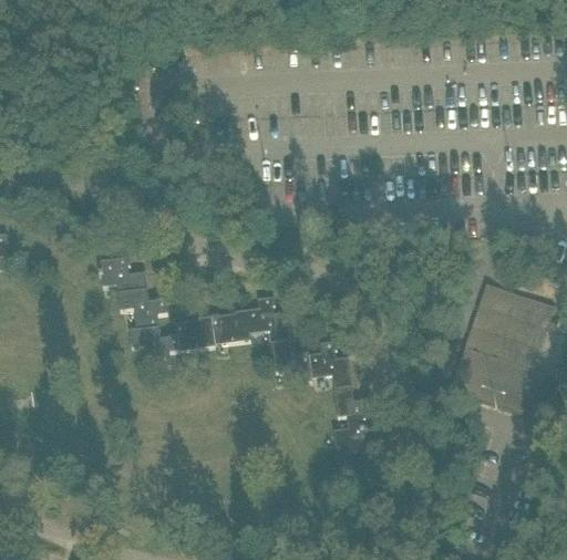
[(0,256),(9,255),(7,232),(0,232),(0,256)]
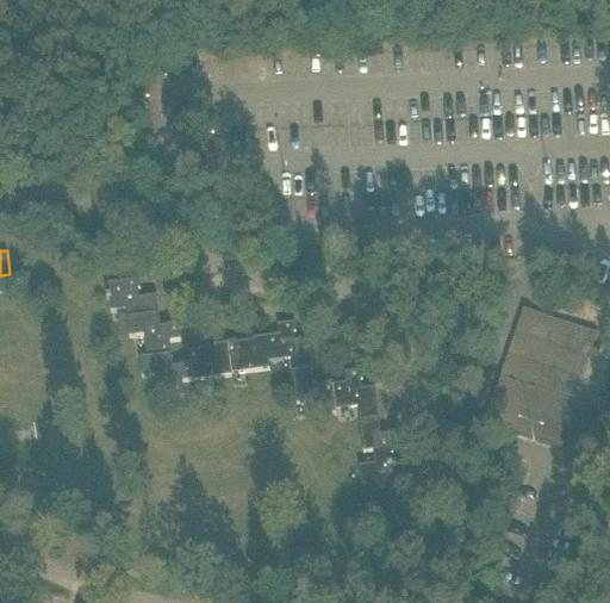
[(125,305),(126,314),(159,310),(156,292),(138,294),(137,285),(139,285),(138,275),(107,279),(110,303),(110,306),(125,305)]
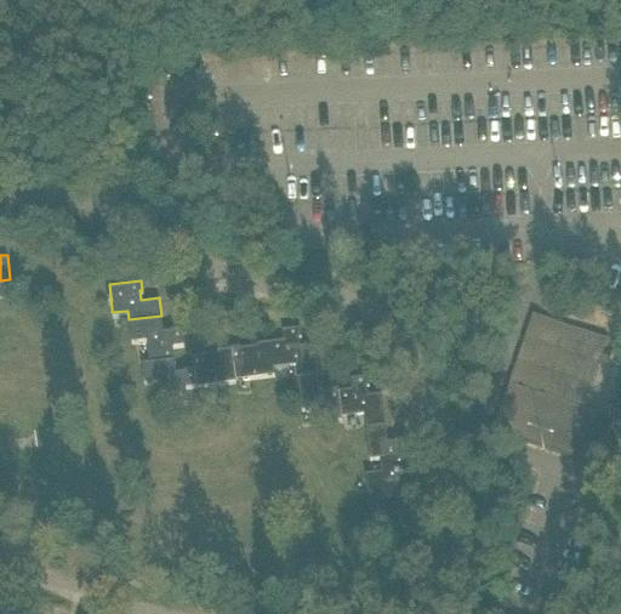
[(585,399),(607,335),(533,310),(510,379),(584,404),(585,399)]
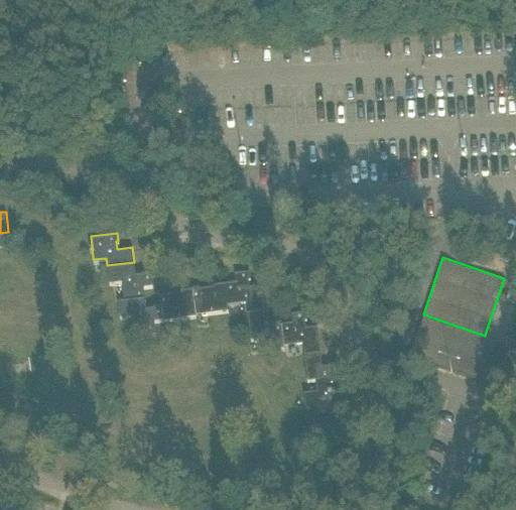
[(122,279),(124,298),(145,296),(143,285),(152,283),(150,269),(142,270),(142,272),(135,273),(134,262),(107,265),(109,281),(122,279)]
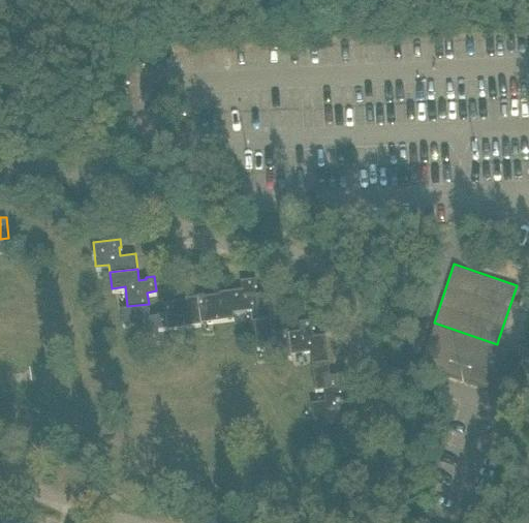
[(252,307),(253,318),(271,317),(267,290),(255,293),(254,284),(256,284),(255,276),(241,278),(242,286),(230,288),(232,309),(252,307)]
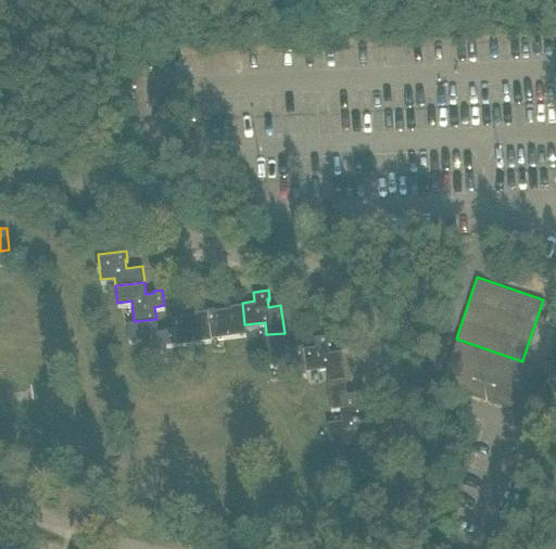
[(245,331),(244,324),(242,303),(229,304),(229,307),(215,308),(215,306),(205,307),(206,309),(207,309),(211,336),(245,331)]
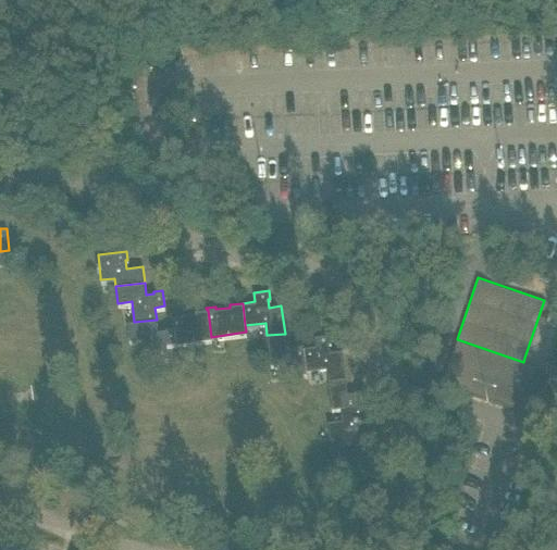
[(211,337),(208,310),(207,310),(195,311),(195,313),(171,316),(173,327),(175,344),(211,338),(211,337)]
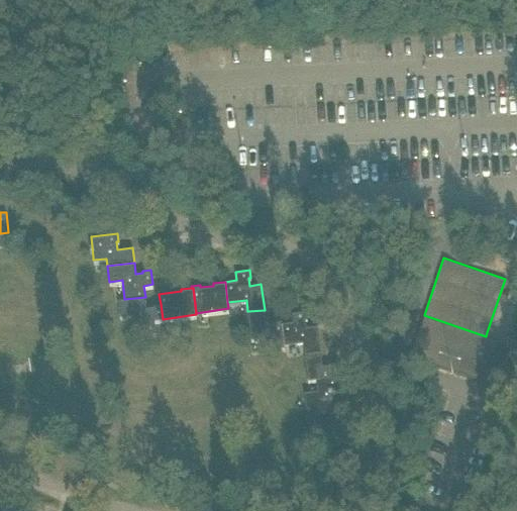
[(154,320),(163,319),(161,304),(153,305),(153,307),(146,308),(145,297),(124,299),(118,300),(120,316),(132,314),(135,334),(156,332),(154,320)]
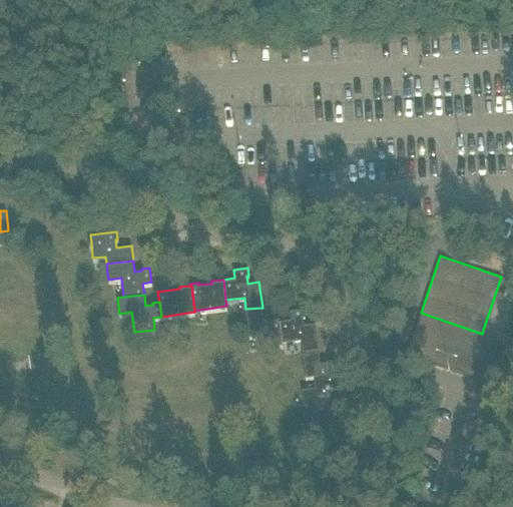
[(283,345),(282,341),(280,320),(280,318),(271,319),(272,322),(265,323),(263,308),(245,309),(249,336),(258,335),(259,348),(270,347),(271,348),(274,348),(274,346),(283,345)]
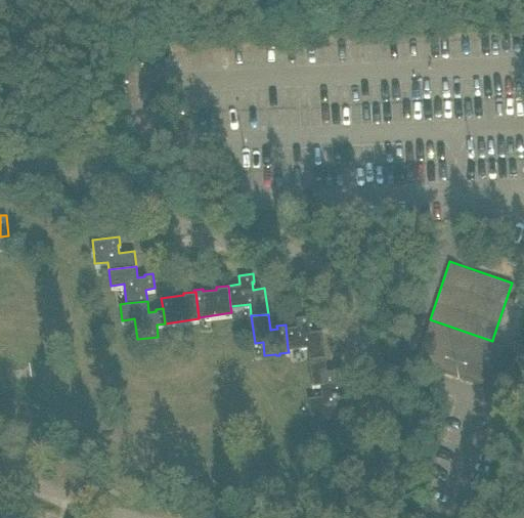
[(307,345),(308,357),(325,355),(321,329),(310,331),(309,324),(311,322),(310,314),(296,316),(297,326),(286,327),(288,348),(307,345)]
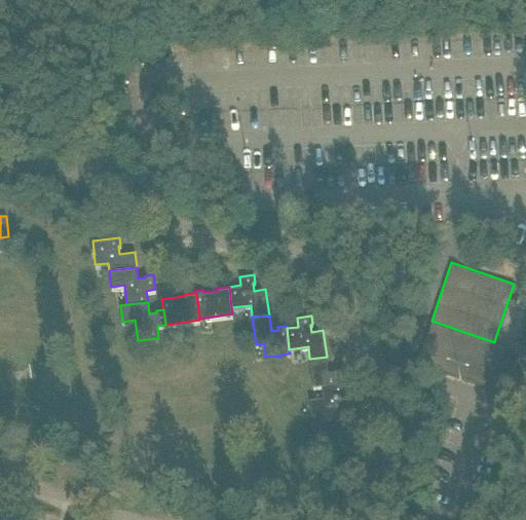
[(496,387),(510,347),(494,342),(431,321),(417,361),(455,373),(496,387)]
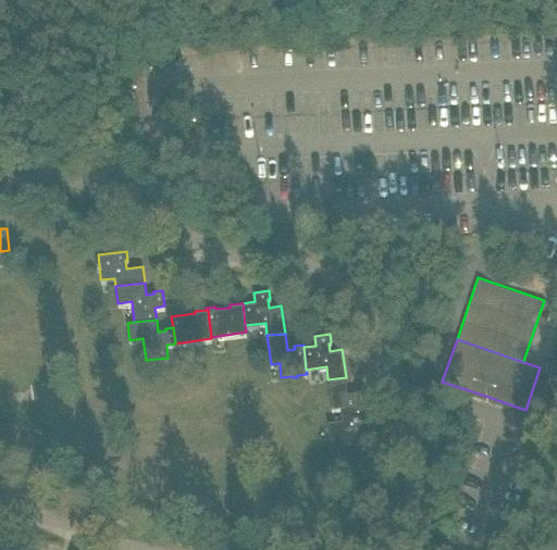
[(341,408),(342,420),(358,417),(358,419),(368,417),(363,389),(355,390),(355,392),(347,394),(346,377),(327,379),(332,409),(341,408)]
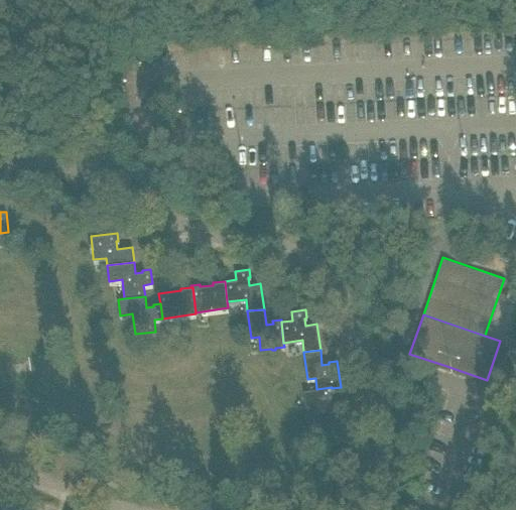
[(511,387),(515,373),(515,355),(503,351),(492,379),(497,381),(511,387)]
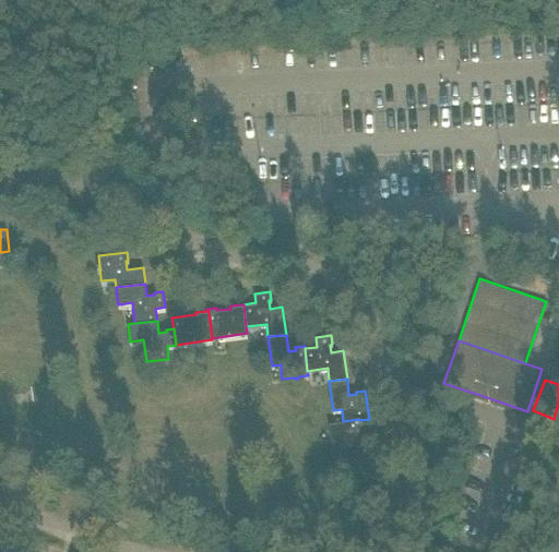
[(359,419),(343,421),(329,423),(333,459),(363,456),(361,443),(358,443),(356,429),(359,429),(358,422),(359,422),(359,420),(359,419)]
